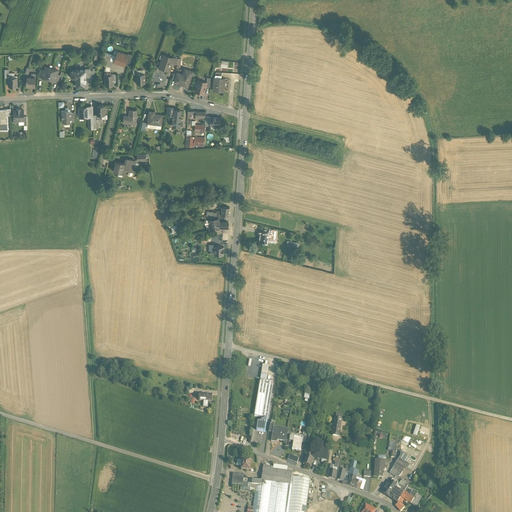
[(127,55),(118,52),(114,62),(125,66),(125,64),(128,55),(127,55)]
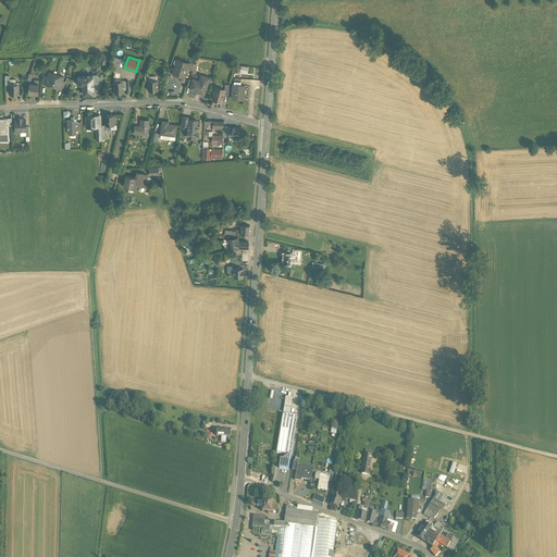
[(122,60),(114,58),(112,63),(112,64),(118,65),(123,67),(124,66),(120,65),(122,60)]
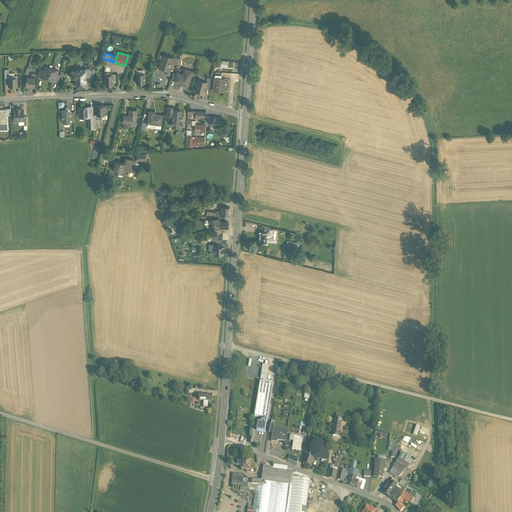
[(167,61),(162,59),(159,68),(170,71),(172,64),(173,60),(173,59),(168,58),(167,61)]
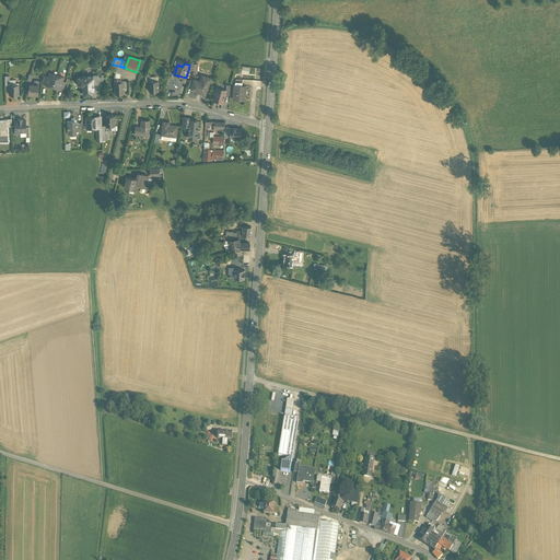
[(57,76),(49,73),(48,77),(46,84),(53,86),(57,76)]
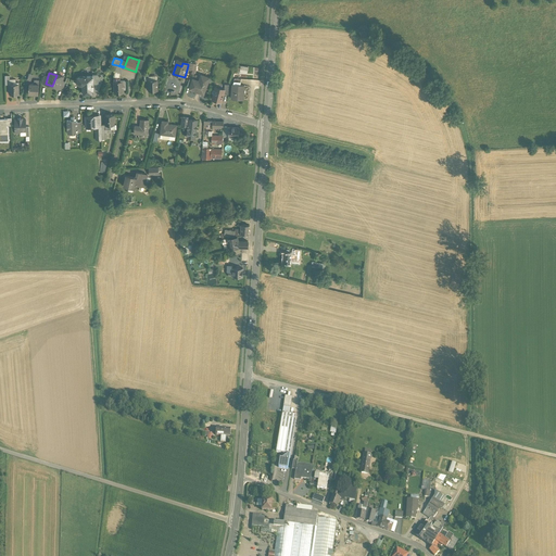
[(64,77),(57,75),(52,86),(60,88),(63,80),(64,77)]
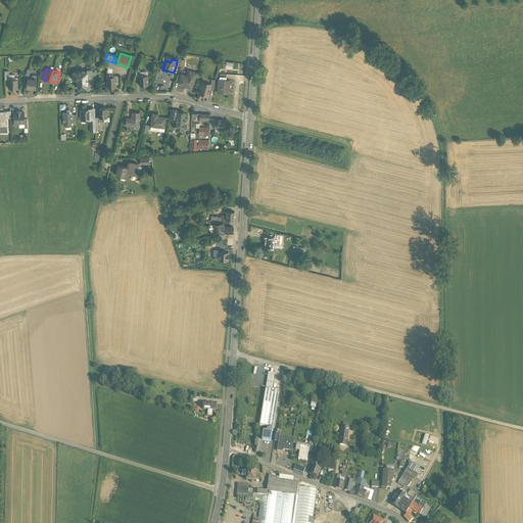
[(98,70),(87,70),(87,72),(88,72),(88,79),(95,79),(98,70)]
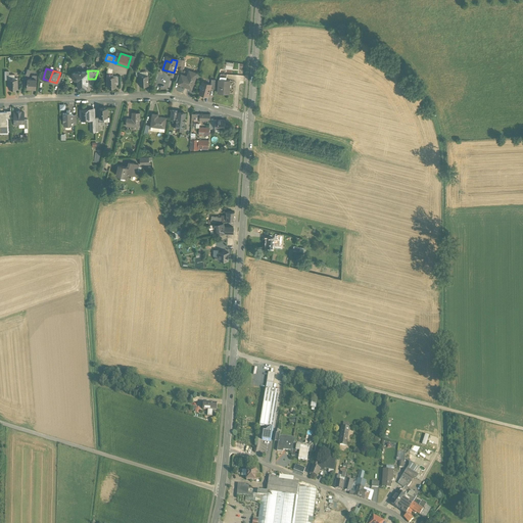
[(87,72),(74,73),(74,77),(73,77),(73,79),(74,80),(76,81),(77,81),(78,81),(79,89),(87,88),(87,86),(88,86),(88,79),(88,72),(87,72)]
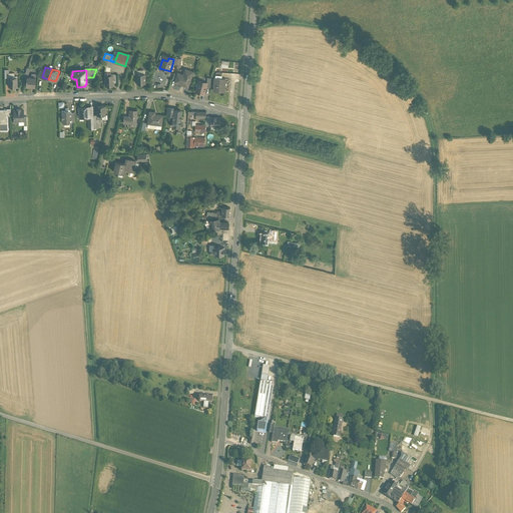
[(183,75),(178,73),(175,82),(188,86),(192,72),(185,70),(183,75)]
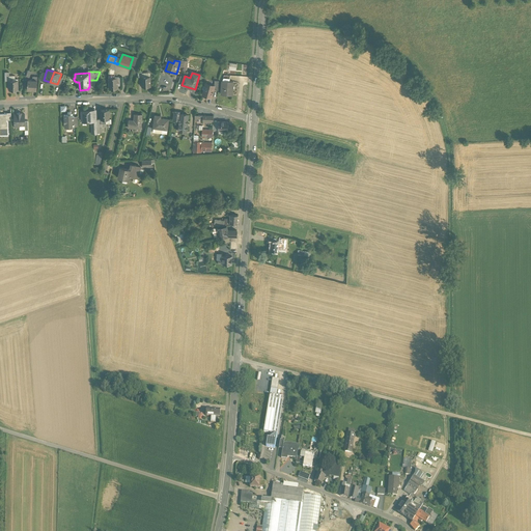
[(37,77),(33,77),(32,81),(28,80),(28,84),(27,89),(36,90),(37,77)]
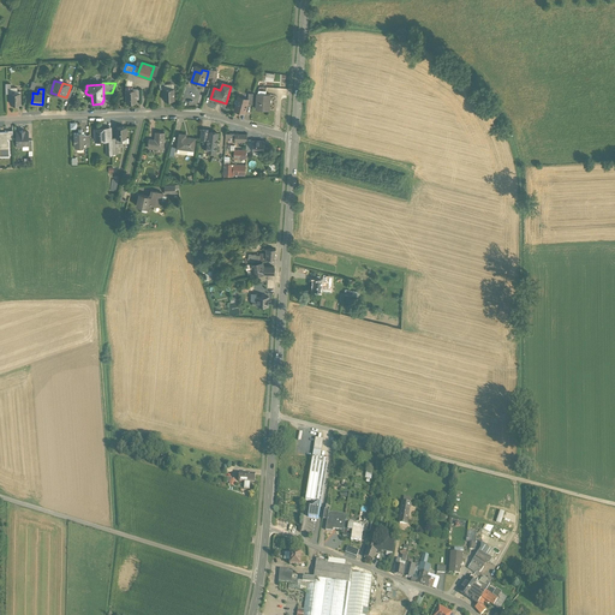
[(165,89),(163,89),(165,101),(174,100),(174,89),(173,89),(166,89),(165,89)]
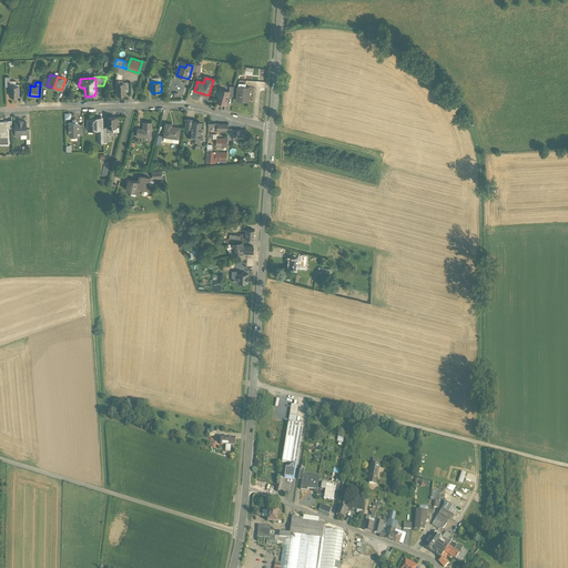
[(19,83),(13,84),(13,85),(10,85),(10,97),(19,95),(19,83)]
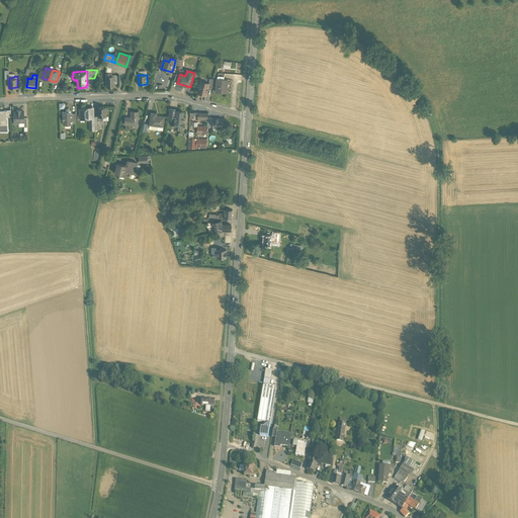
[(111,76),(106,76),(106,87),(115,86),(115,82),(116,82),(116,76),(111,76)]
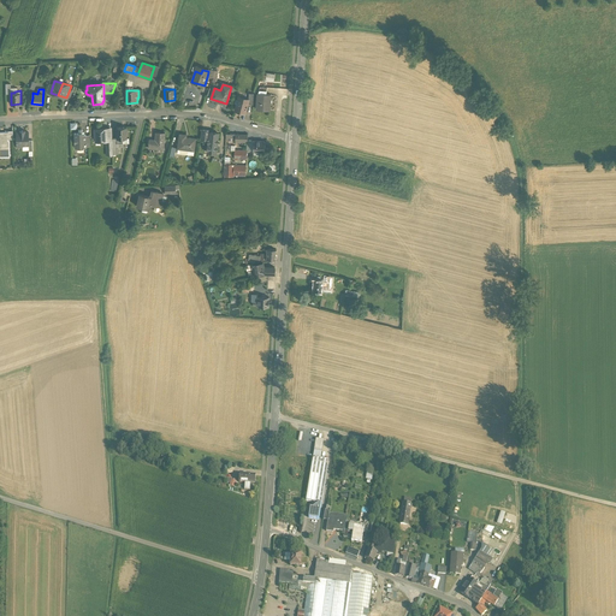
[(266,94),(258,94),(256,110),(270,111),(271,95),(266,94)]
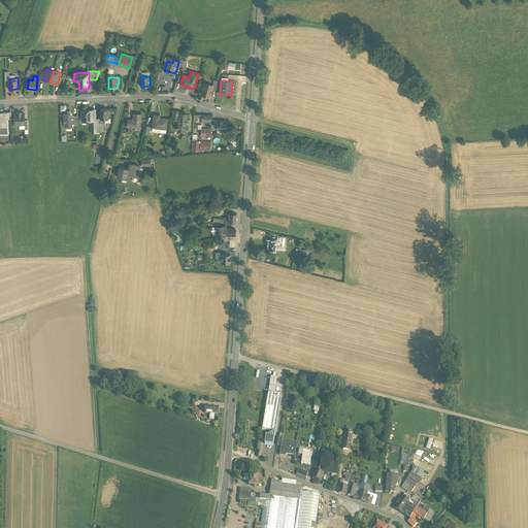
[(212,85),(204,83),(204,85),(202,85),(201,89),(202,89),(201,95),(210,97),(212,90),(213,85),(212,85)]
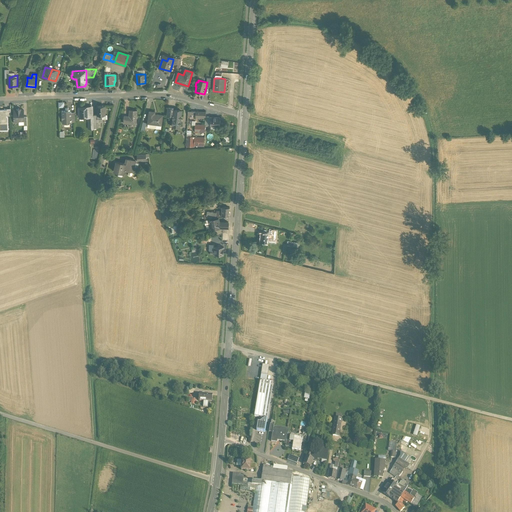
[(105,106),(97,106),(97,115),(102,115),(105,115),(105,106)]
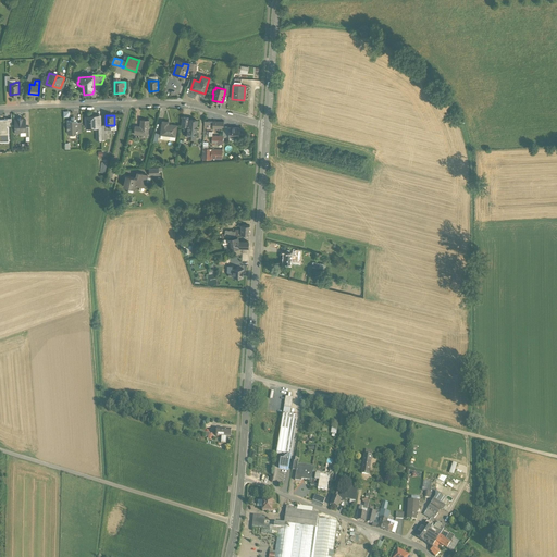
[(93,116),(90,116),(86,116),(85,118),(85,122),(86,123),(86,127),(97,127),(98,127),(98,125),(97,125),(97,118),(97,116),(93,116)]
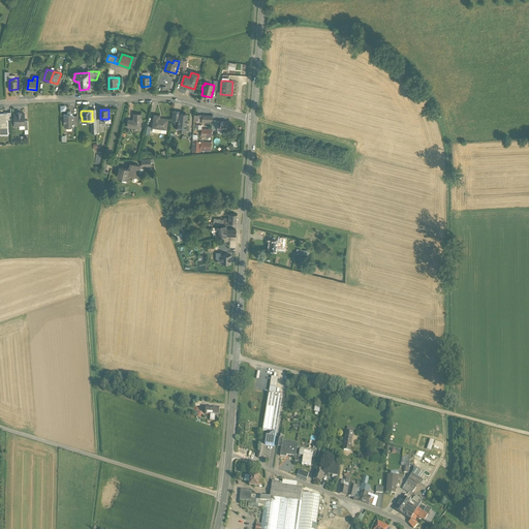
[(71,112),(67,112),(67,114),(64,115),(64,127),(66,127),(67,129),(72,128),(72,127),(74,126),(73,116),(71,116),(71,112)]
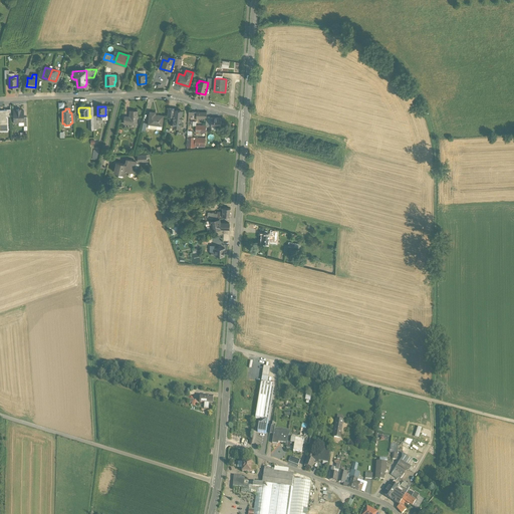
[(4,110),(0,109),(0,131),(8,132),(8,125),(8,124),(8,117),(6,117),(6,116),(4,116),(4,110)]
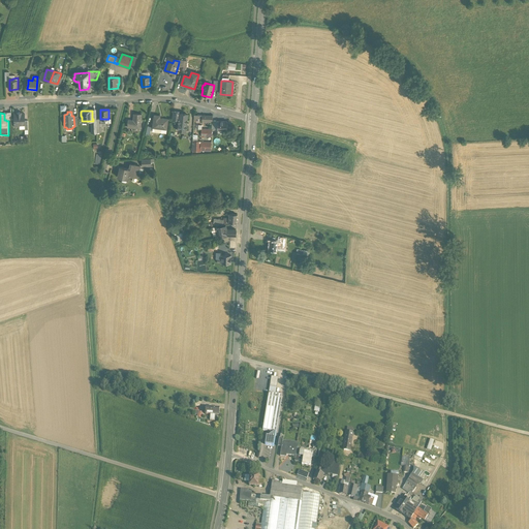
[(22,113),(17,113),(17,114),(14,114),(14,125),(20,125),(25,125),(25,121),(25,114),(22,114),(22,113)]
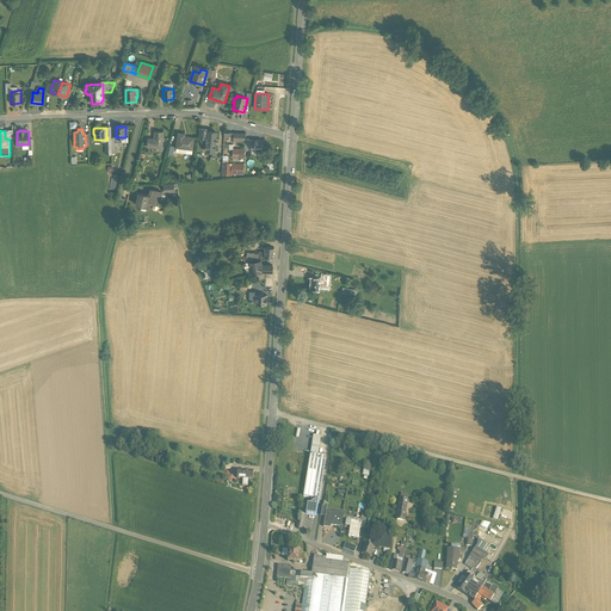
[(164,131),(154,131),(154,139),(148,139),(147,147),(162,148),(164,131)]
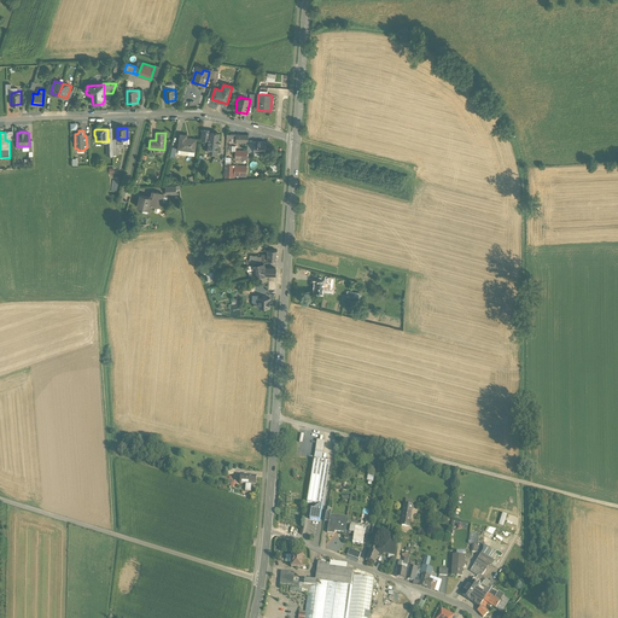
[(210,133),(209,143),(208,152),(216,153),(219,134),(210,133)]
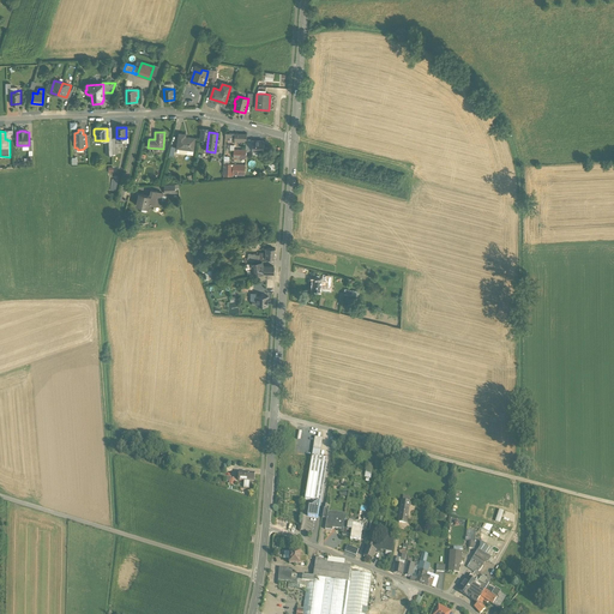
[(196,138),(185,137),(186,134),(179,133),(178,148),(193,150),(196,138)]
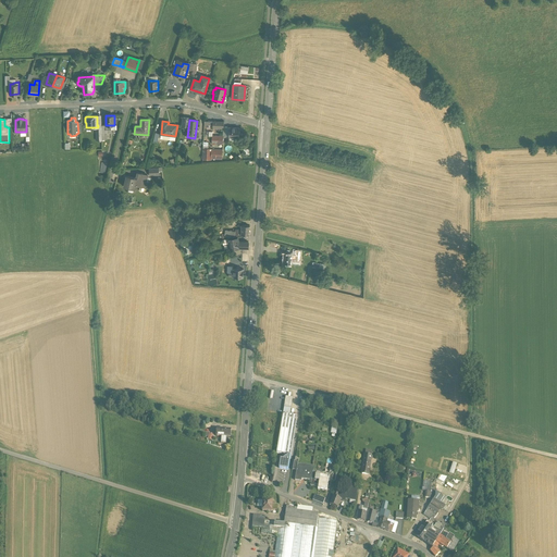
[(239,127),(230,127),(229,136),(238,137),(239,127)]
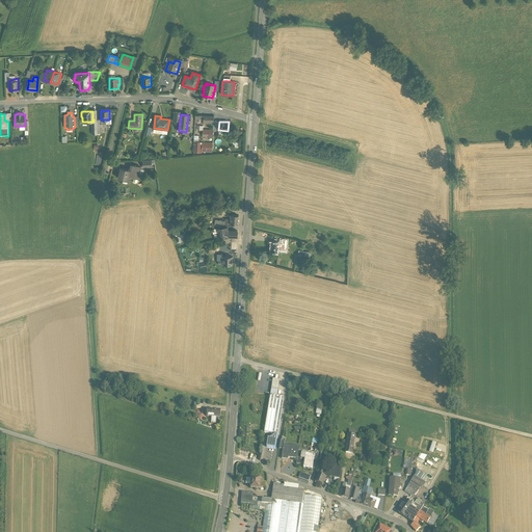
[(194,141),(193,152),(202,153),(202,152),(212,152),(212,143),(202,142),(194,141)]
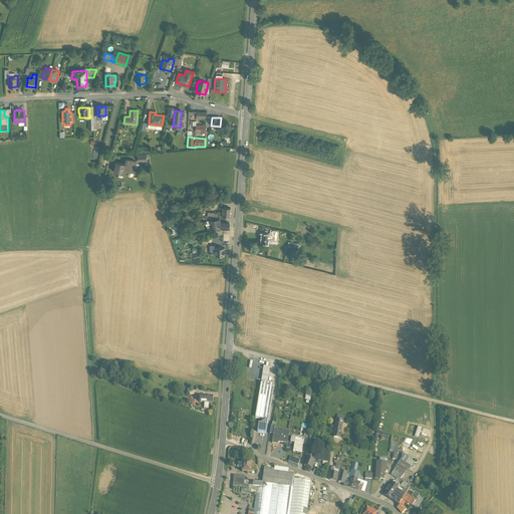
[(137,162),(126,159),(125,164),(132,166),(130,172),(134,173),(134,172),(135,171),(136,169),(135,167),(137,162)]
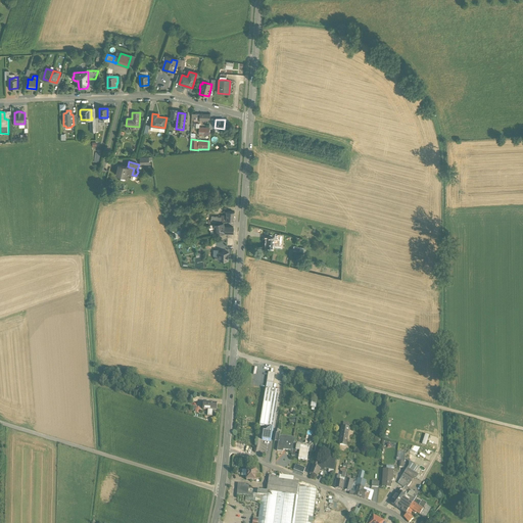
[(128,167),(119,164),(116,175),(126,178),(127,174),(132,175),(134,169),(128,167)]
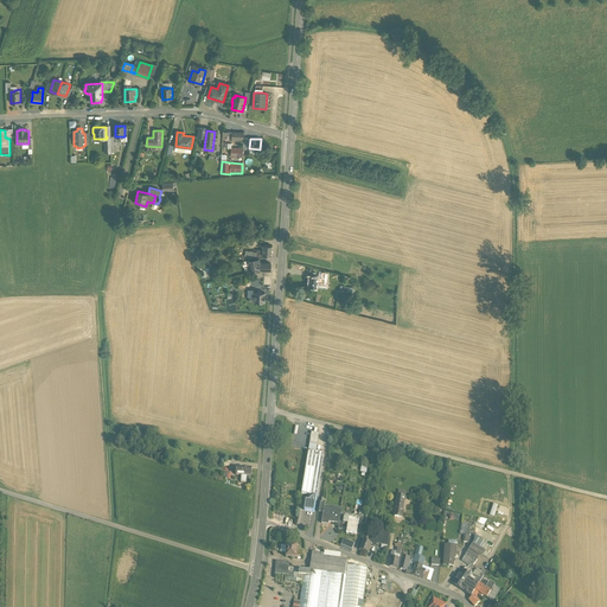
[(251,259),(249,260),(250,266),(251,273),(260,270),(260,269),(270,269),(270,263),(260,262),(260,257),(256,259),(251,259)]
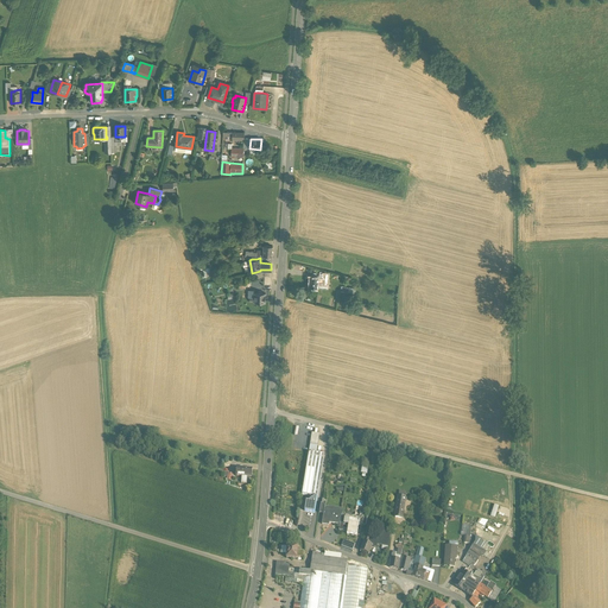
[(316,454),(309,453),(302,494),(309,495),(311,499),(315,496),(317,496),(323,458),(316,457),(316,454)]
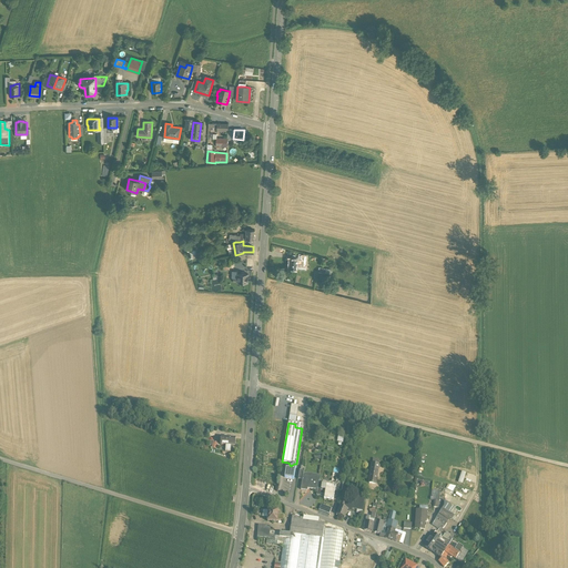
[(285,478),(294,479),(296,464),(294,464),(291,466),(288,468),(286,468),(285,478)]
